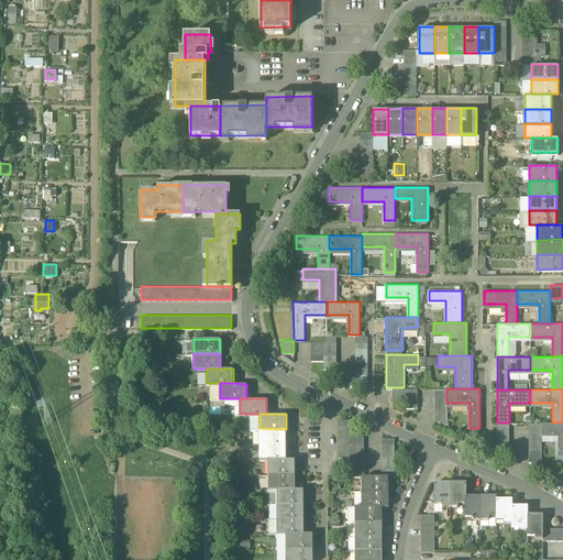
[(562,421),(552,423),(541,423),(541,429),(541,432),(558,432),(558,456),(562,454),(562,421)]
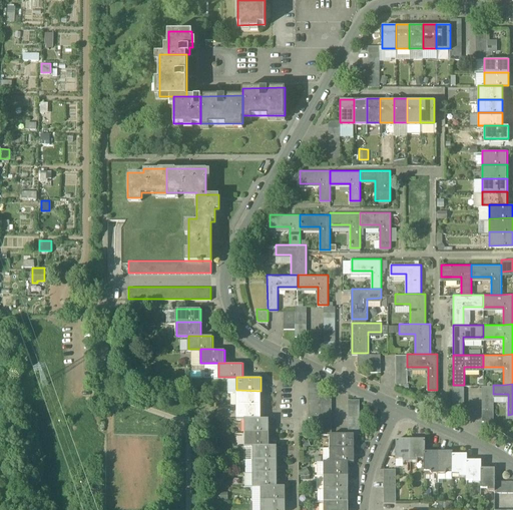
[(261,391),(236,390),(236,404),(261,404),(261,391)]
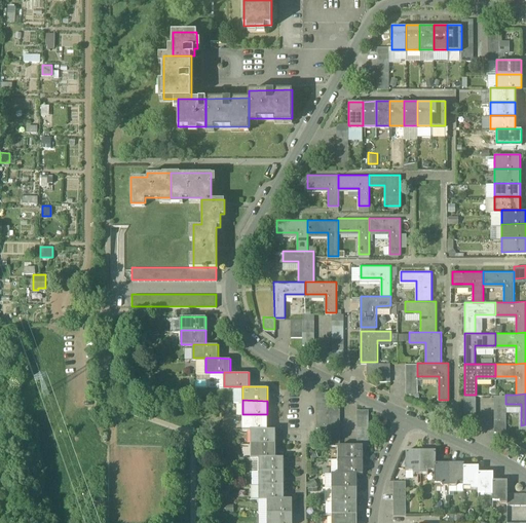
[(267,414),(242,414),(242,428),(251,428),(267,428),(267,414)]
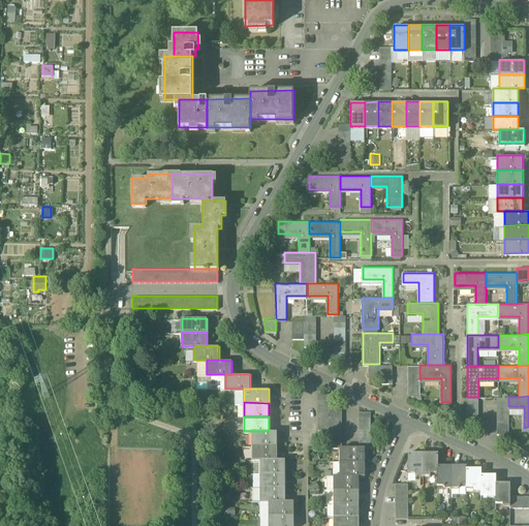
[(269,431),(252,431),(252,444),(277,444),(277,431),(269,431)]
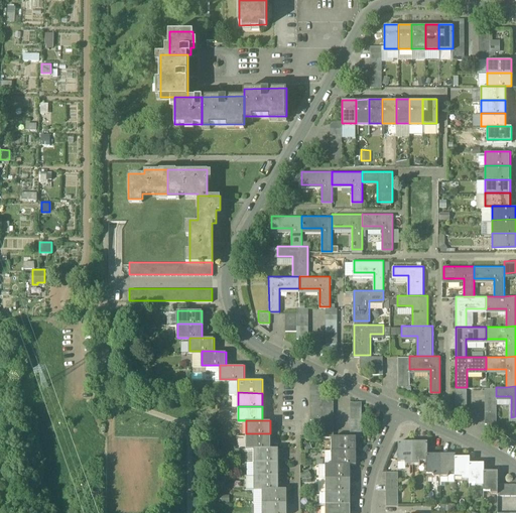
[(270,433),(246,433),(246,446),(254,446),(270,446),(270,433)]
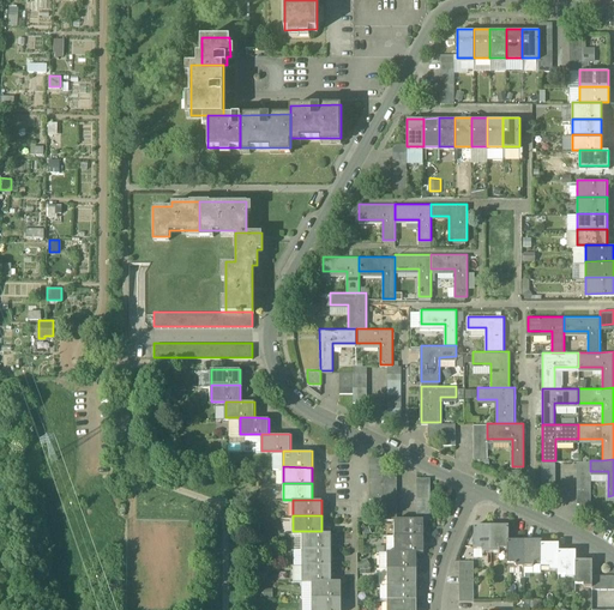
[(397,518),(395,518),(395,533),(423,533),(423,518),(397,518)]
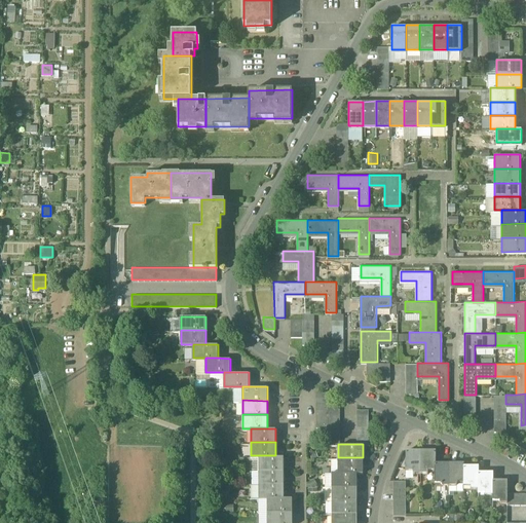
[(420,449),(406,449),(406,469),(413,469),(413,472),(420,472),(420,449)]
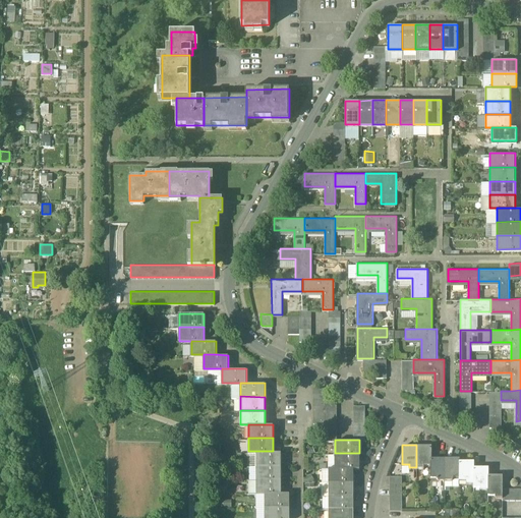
[(430,445),(416,445),(416,467),(423,467),(423,464),(430,464),(430,457),(430,445)]
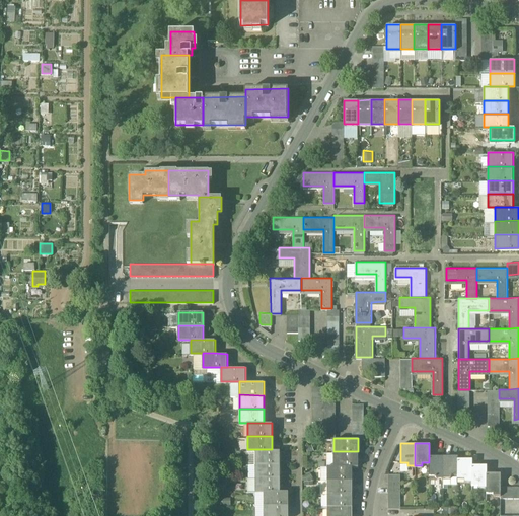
[(272,449),(255,449),(256,463),(280,463),(280,450),(272,449)]
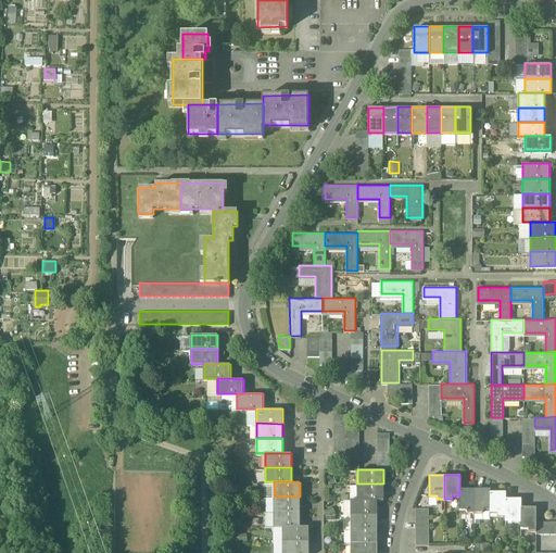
[(383,484),(357,484),(357,499),(377,499),(383,499),(383,484)]
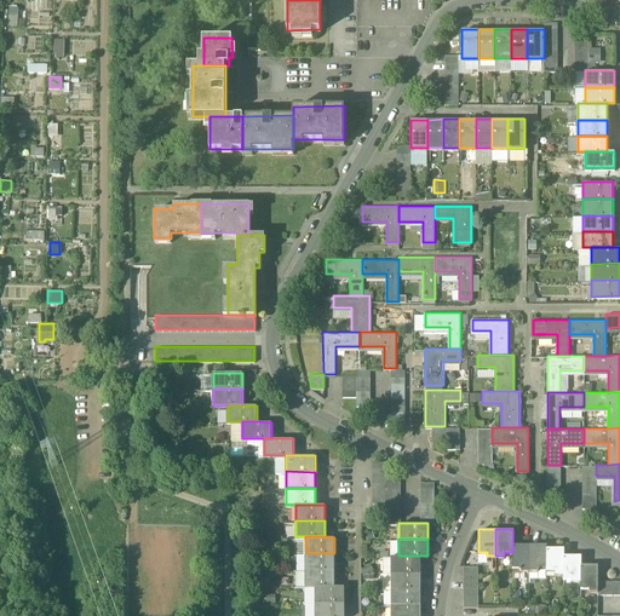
[(529,543),(512,543),(512,552),(512,566),(521,566),(521,570),(529,570),(529,543)]
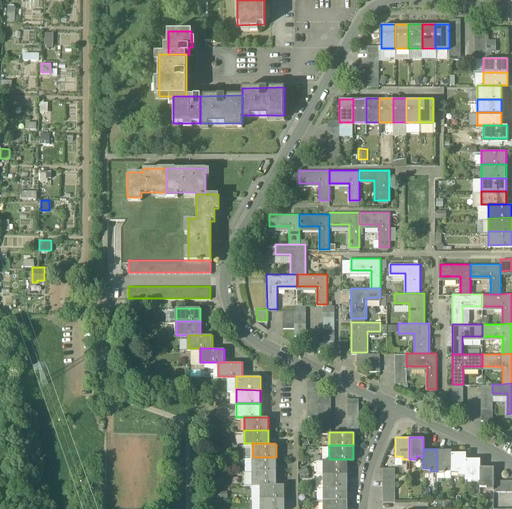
[(451,449),(437,449),(437,471),(444,471),(444,468),(451,468),(451,452),(451,449)]
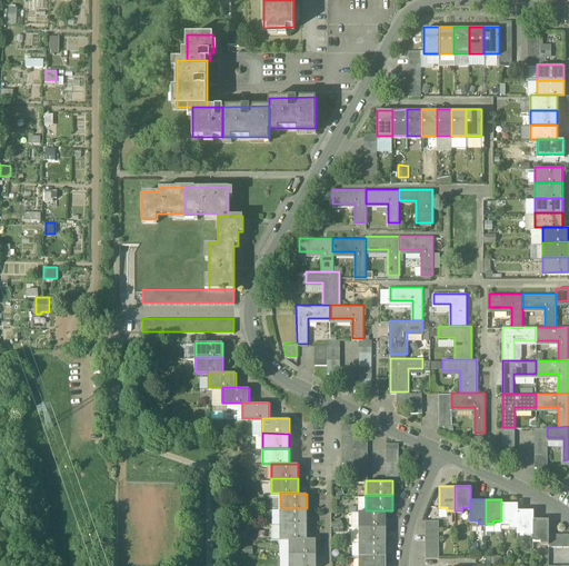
[(518,503),(501,503),(501,520),(501,524),(509,524),(510,527),(518,527),(518,509),(518,503)]
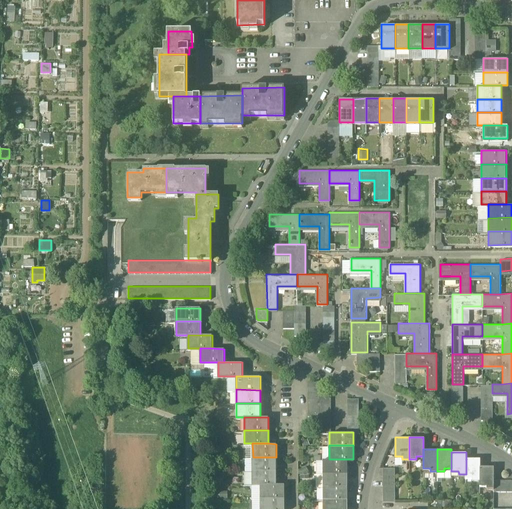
[(276,457),(253,457),(253,470),(276,470),(276,457)]
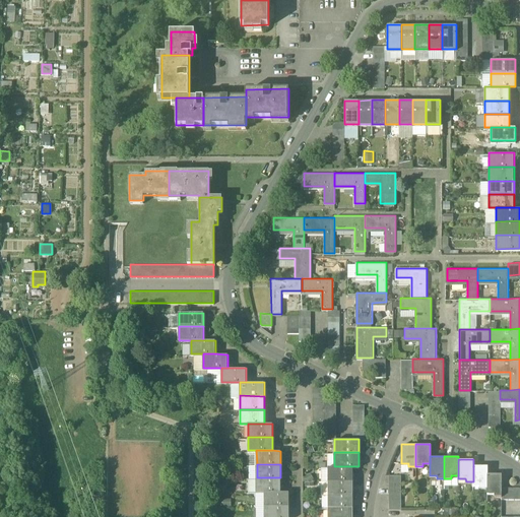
[(486,465),(473,465),(473,481),(473,485),(480,485),(480,488),(486,488),(486,473),(486,465)]
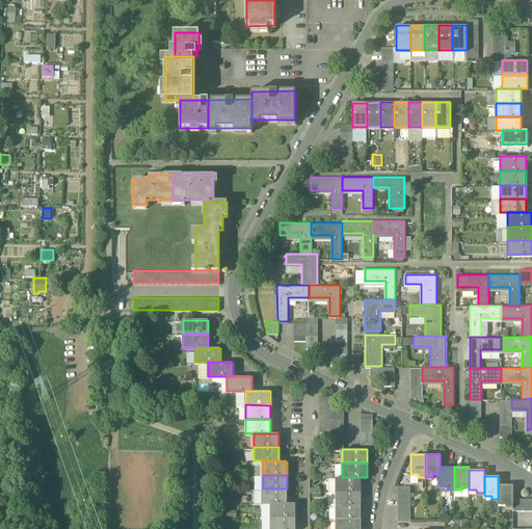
[(342,477),(336,477),(336,492),(361,492),(361,477),(342,477)]
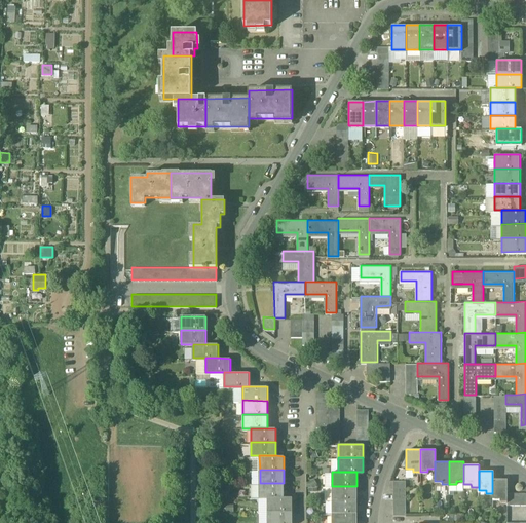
[(508,479),(492,479),(492,493),(492,498),(500,498),(500,501),(508,500),(508,492),(508,479)]
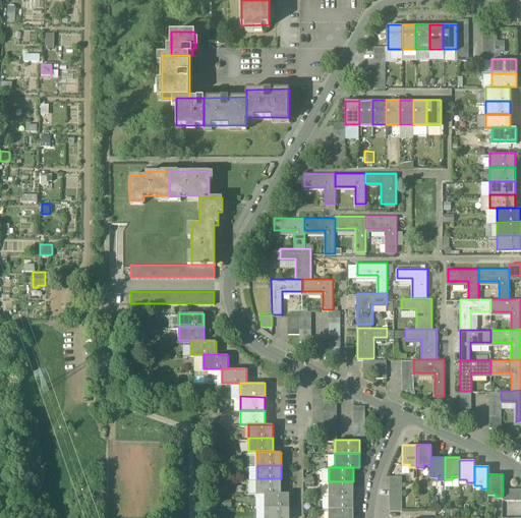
[(281,478),(257,478),(257,493),(266,493),(282,493),(281,478)]
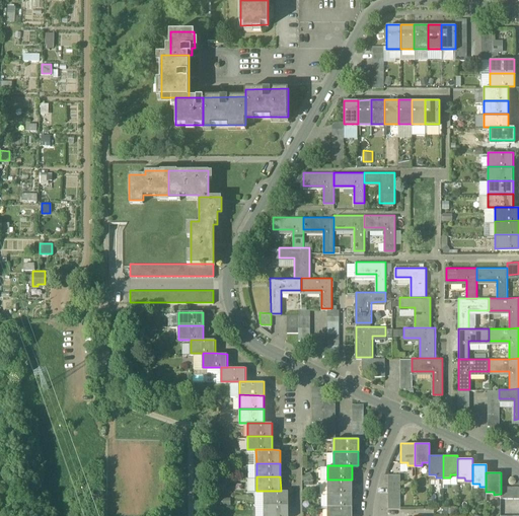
[(352,480),(327,480),(327,493),(352,493),(352,480)]
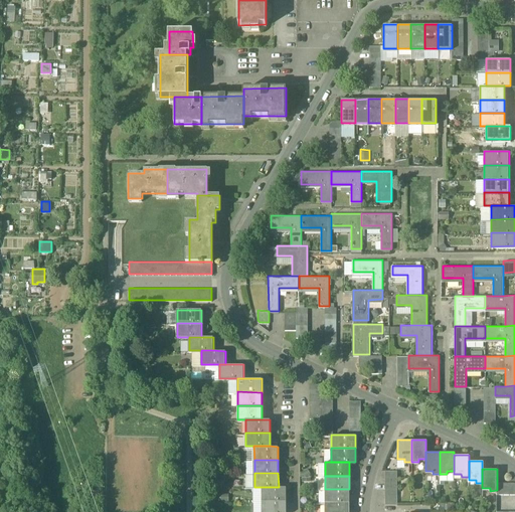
[(279,487),(263,487),(263,500),(287,501),(287,487),(279,487)]
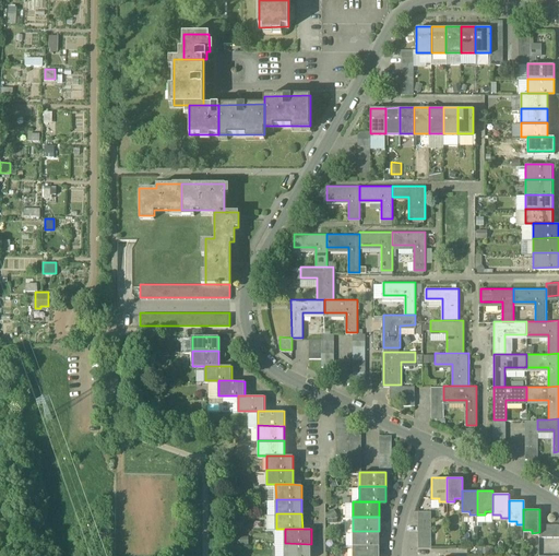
[(379,531),(353,531),(353,545),(379,545),(379,531)]
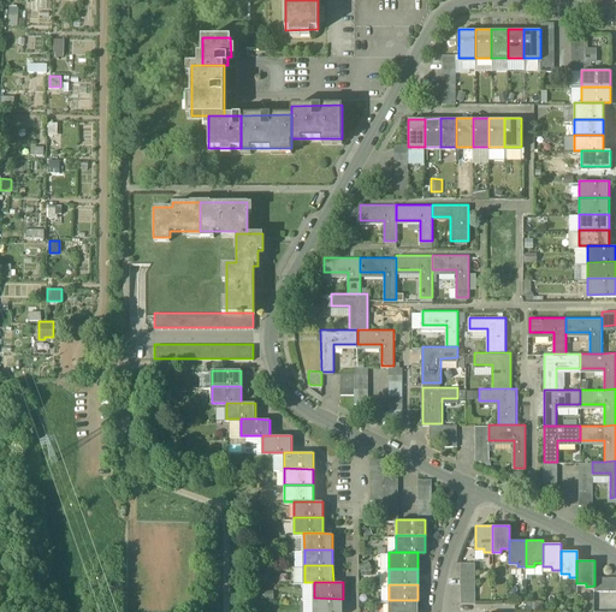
[(475,589),(461,589),(461,602),(475,602),(475,589)]
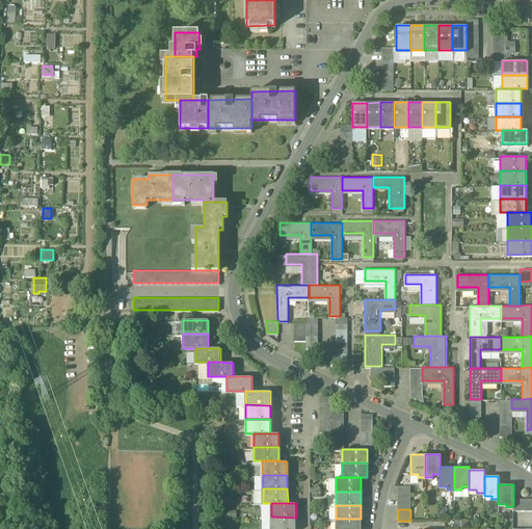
[(295,528),(296,518),(271,517),(270,528),(295,528)]
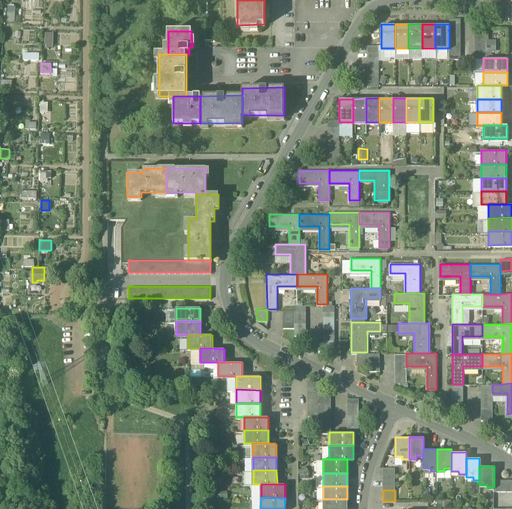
[(347,508),(347,499),(323,499),(322,508),(347,508)]
